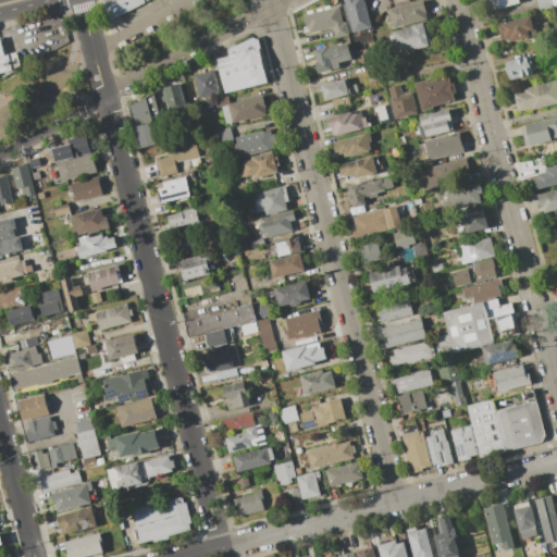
[(115,0),(144,0),(145,2),(108,22),(102,3),(115,0)]
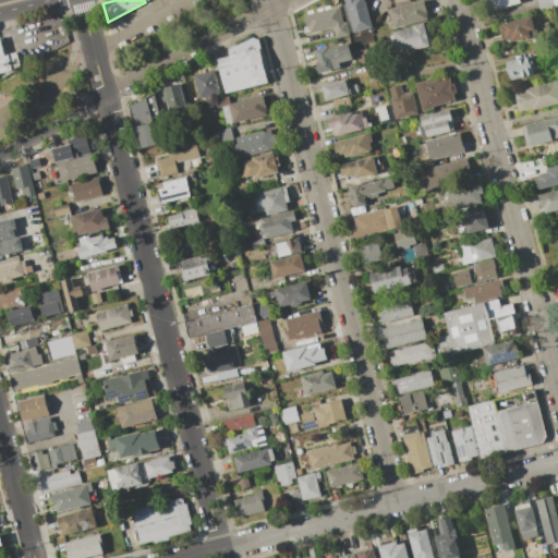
[(365,0),(372,27),(352,33),(344,0),(365,0)]
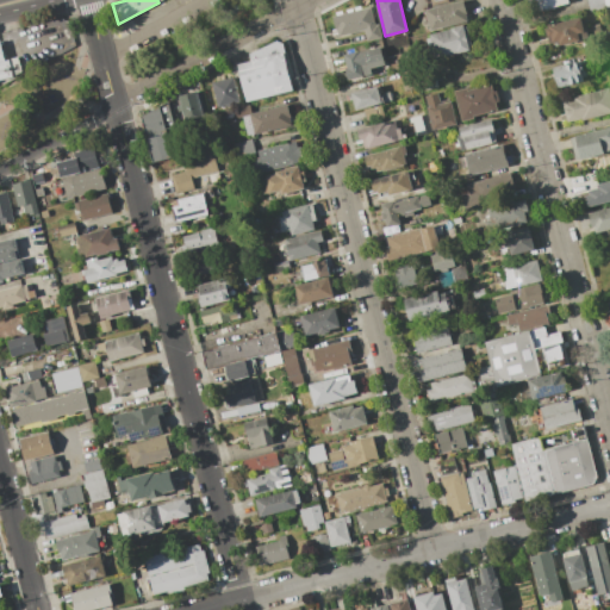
[(568,2),(567,0),(528,0),(531,12),(568,2)]
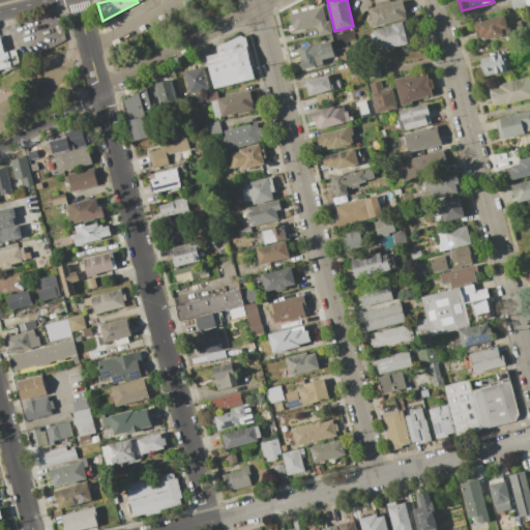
[(525,0),(527,5),(512,9),(509,0),(525,0)]
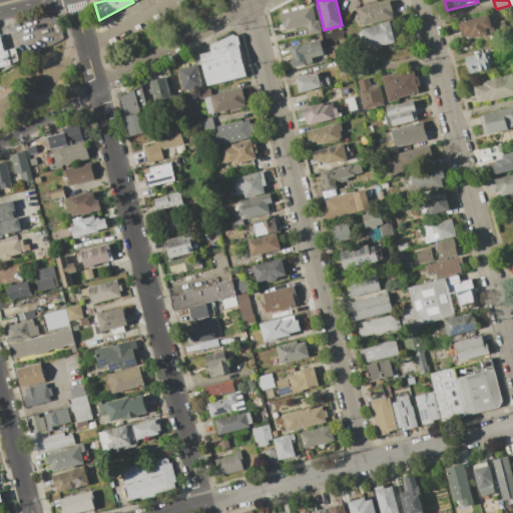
[(393,18),(362,26),(357,8),(388,1),(393,18)]
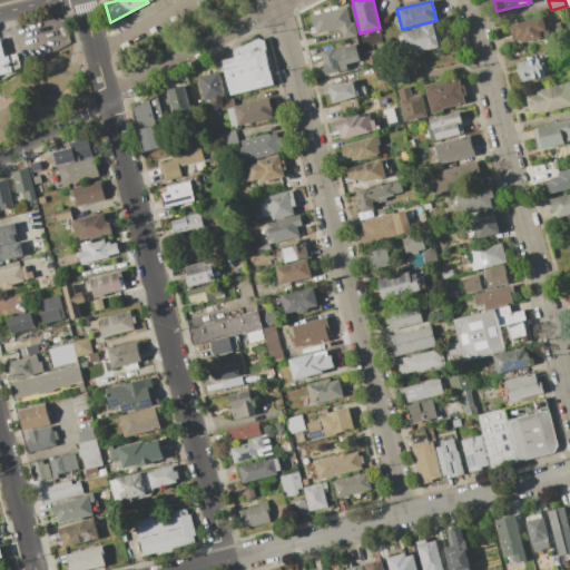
[(355,35),(330,41),(327,31),(315,35),(311,16),(346,7),(351,23),(353,22),(355,35)]
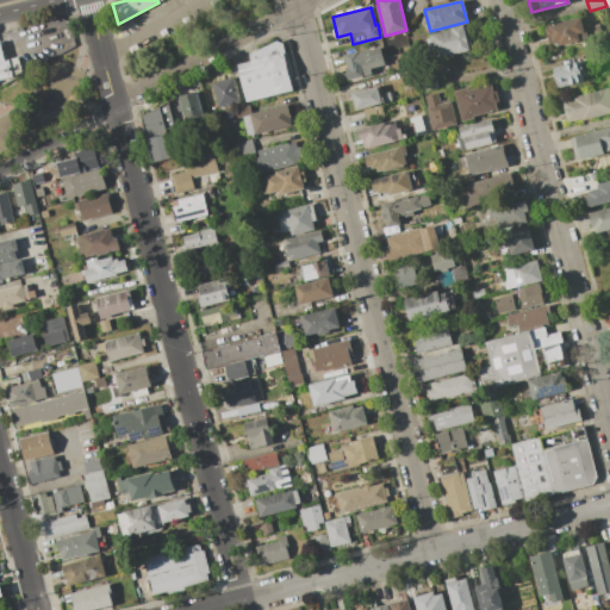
[(586,39),(584,30),(580,30),(578,20),(547,27),(549,44),(559,42),(560,45),(586,39)]
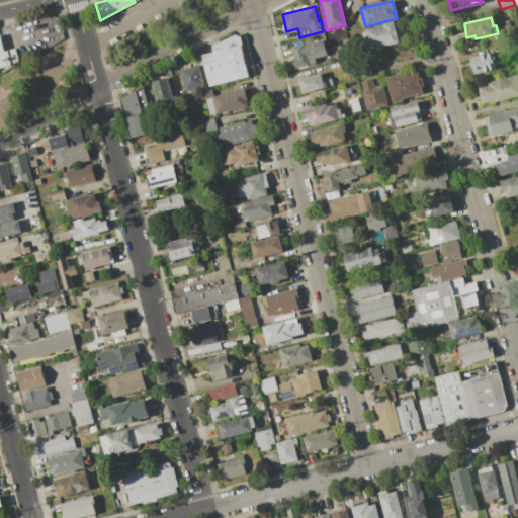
[(393,21),(398,42),(369,50),(364,29),(382,25),(382,23),(393,21)]
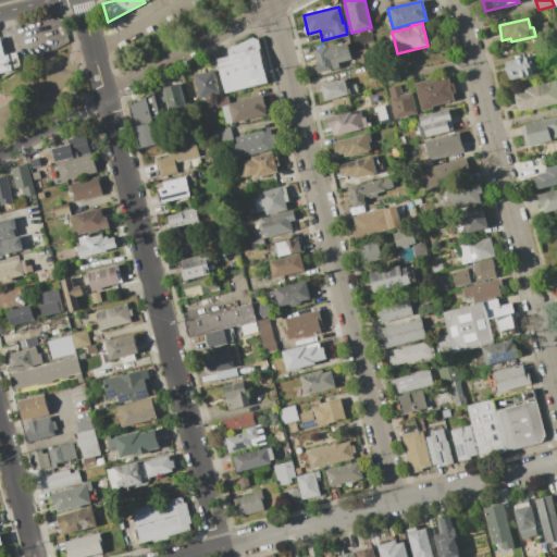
[(267,83),(224,93),(217,59),(230,56),(227,49),(252,37),(259,40),(261,48),(259,49),(267,83)]
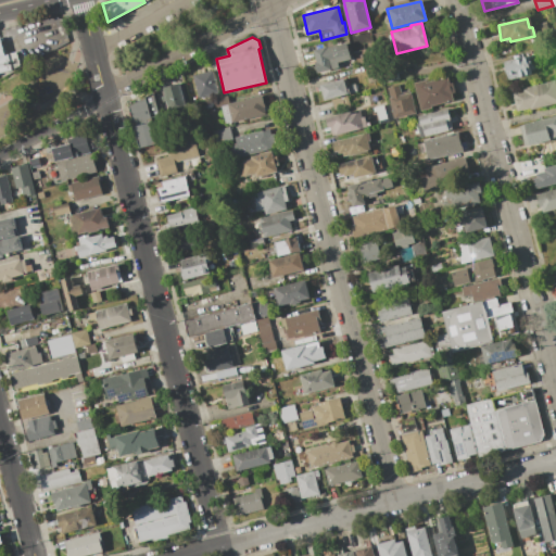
[(348,42),(351,59),(338,62),(339,67),(316,73),(314,62),(316,62),(314,51),(348,42)]
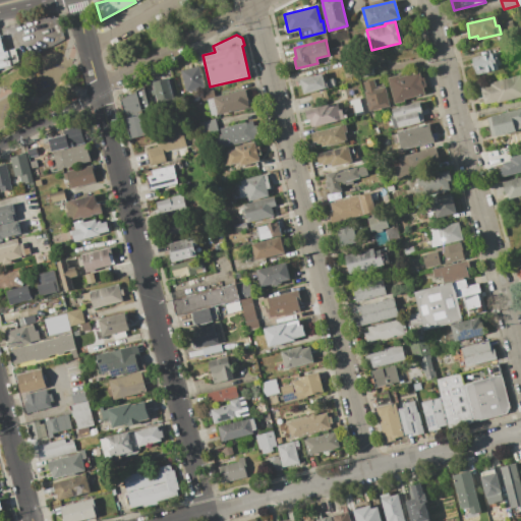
[(0,42),(3,52),(19,48),(23,63),(0,69),(0,42)]
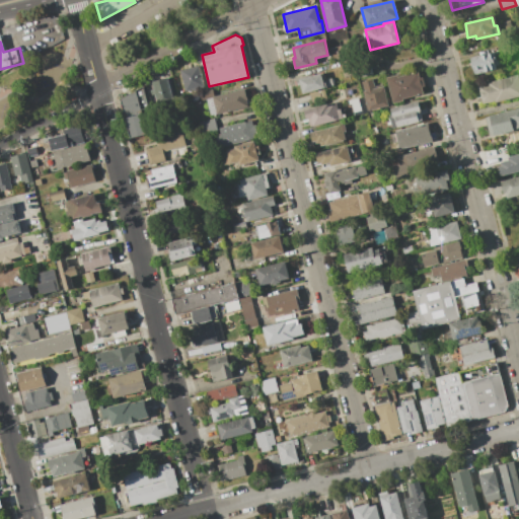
[(496,69),(494,61),(499,60),(497,52),(471,58),(475,75),(496,69)]
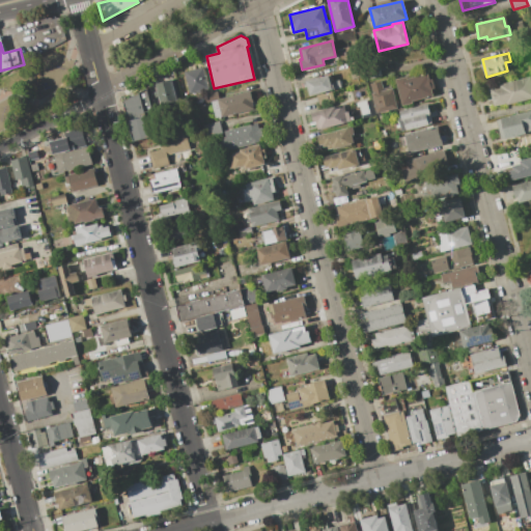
[(380,76),(367,79),(364,64),(376,61),(380,76)]
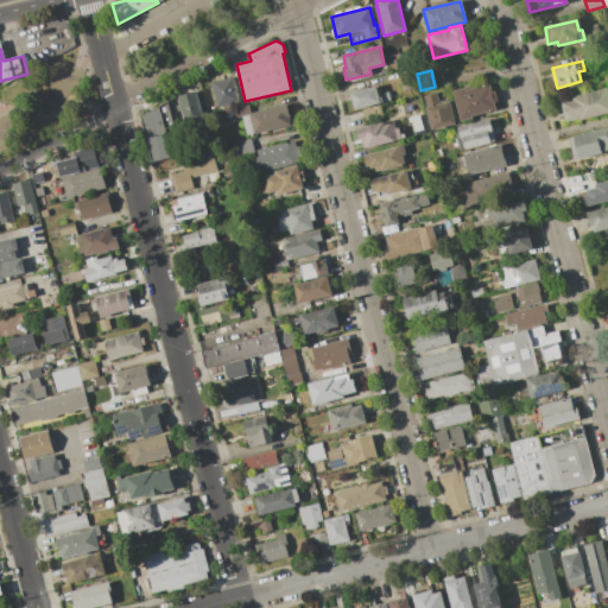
[(233,77),(239,101),(217,107),(210,82),(233,77)]
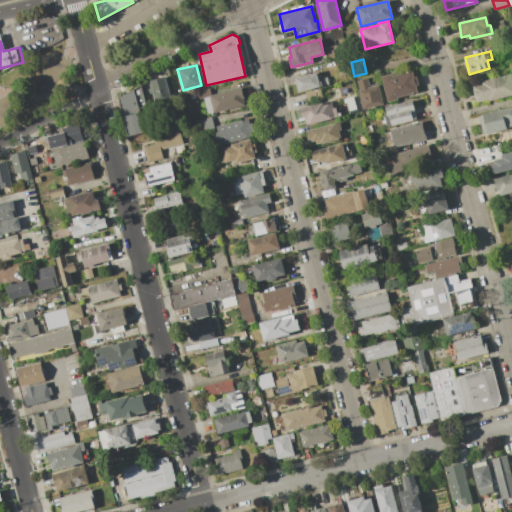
[(380,76),(391,74),(392,75),(412,70),(413,75),(416,75),(419,85),(416,86),(418,92),(397,97),(398,99),(387,102),(380,76)]
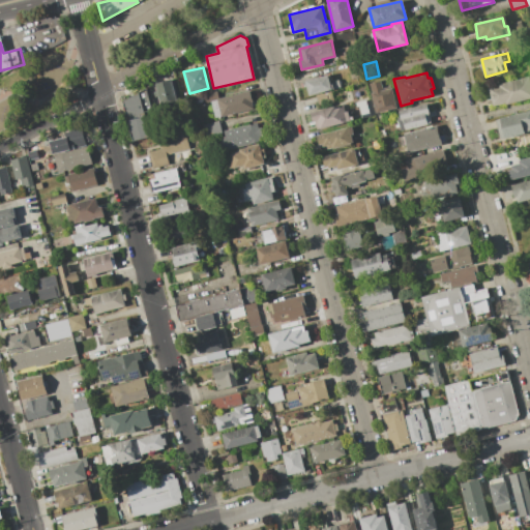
[(327,75),(331,90),(308,95),(305,81),(327,75)]
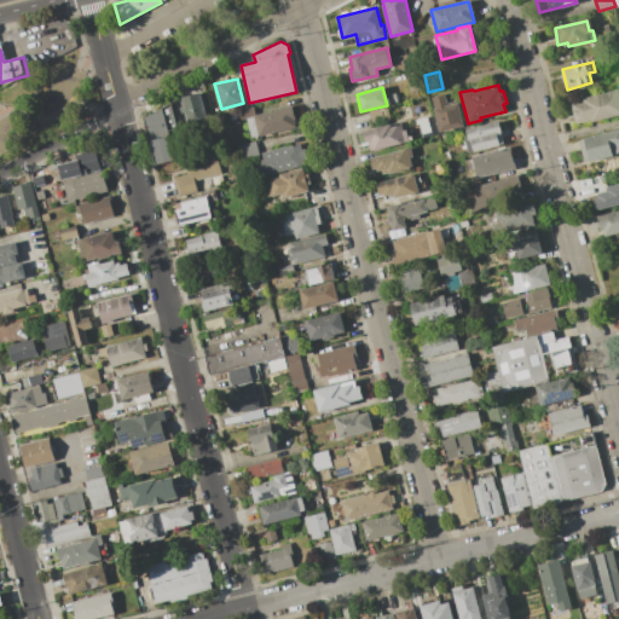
[(201,92),(207,119),(186,123),(180,97),(201,92)]
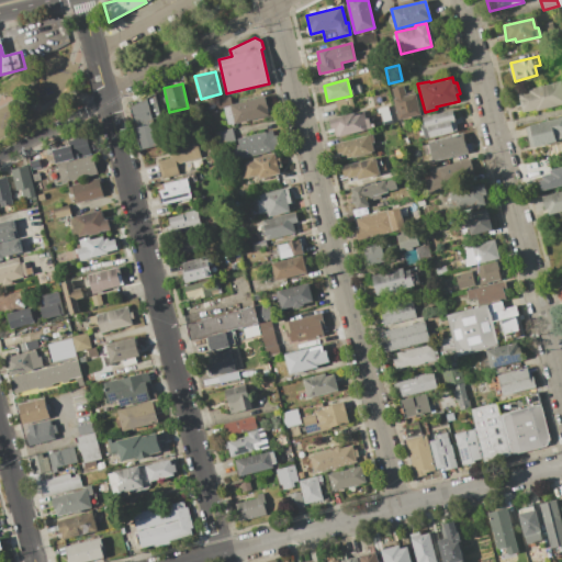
[(561,105),(561,92),(560,83),(519,93),(525,114),(561,105)]
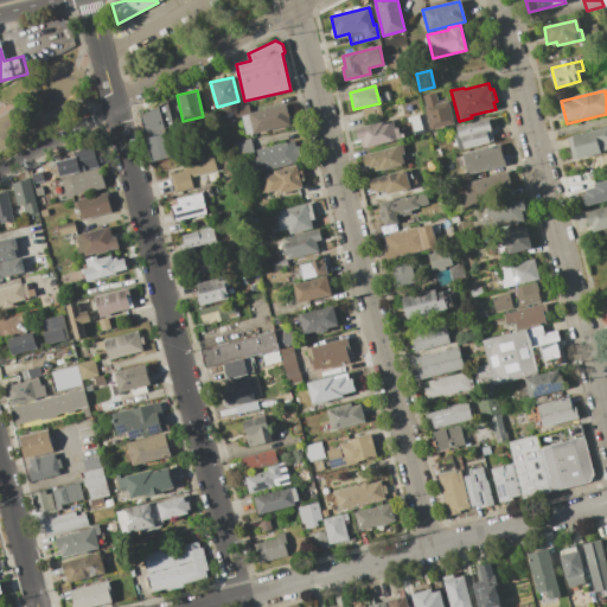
[(454,123),(430,129),(422,96),(436,93),(439,101),(448,98),(454,123)]
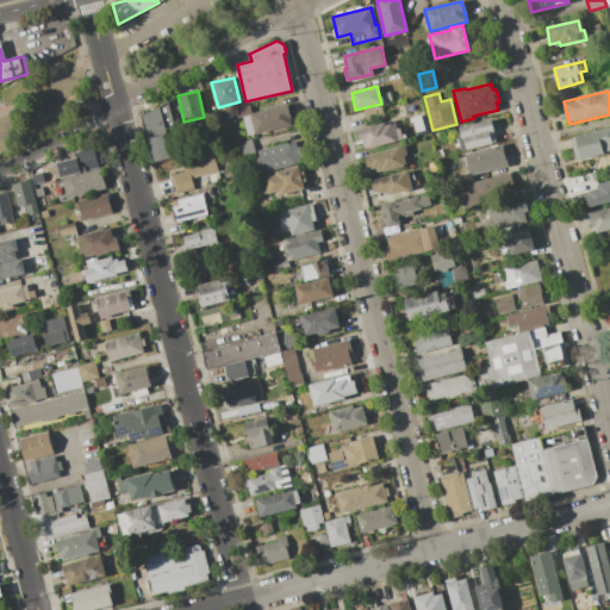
[(153,162),(141,116),(168,101),(174,126),(165,129),(172,157),(153,162)]
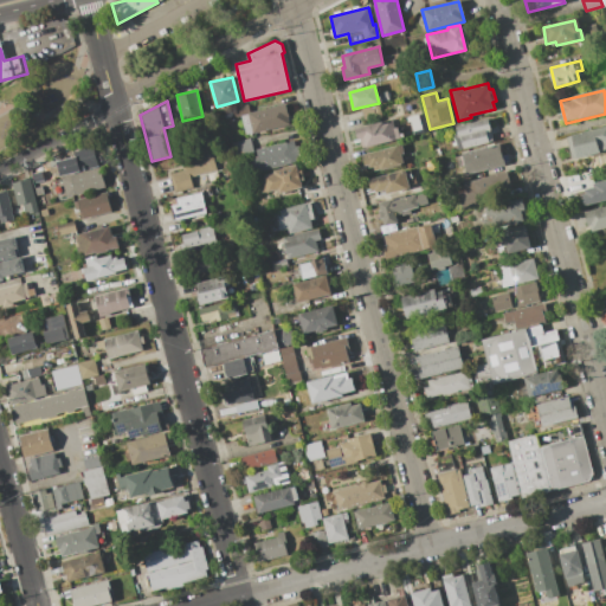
[(285,103),(289,117),(287,117),(288,124),(252,134),(252,133),(245,134),(240,116),(247,115),(247,113),(285,103)]
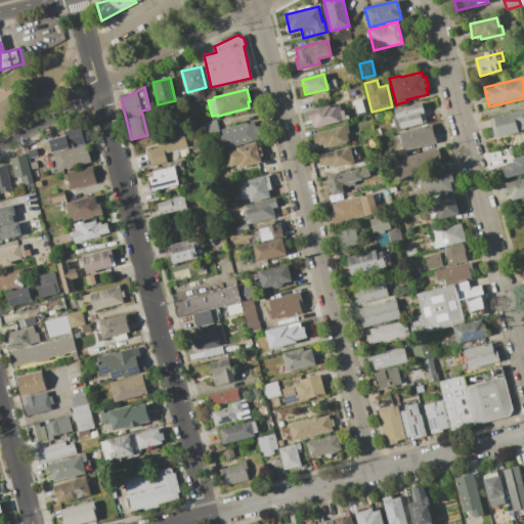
[(361,99),(364,112),(356,114),(354,105),(352,106),(350,101),(361,99)]
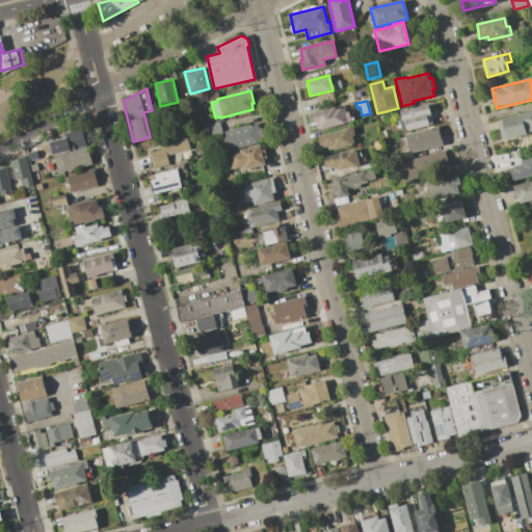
[(428,104),(430,113),(427,114),(429,125),(401,132),(397,118),(401,117),(400,111),(428,104)]
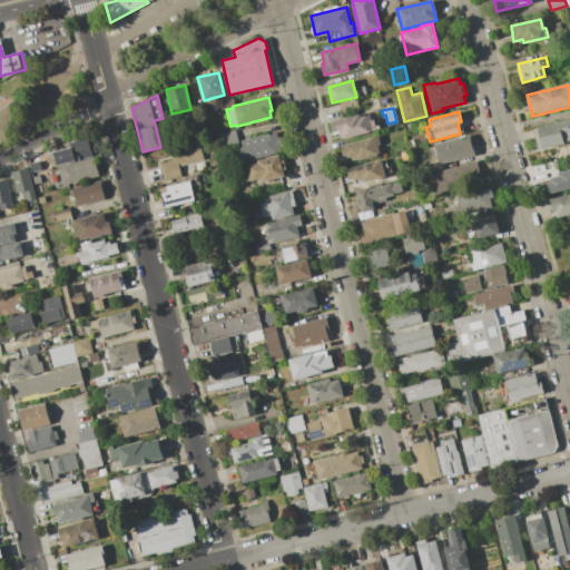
[(334,121),(360,115),(360,117),(371,114),(372,119),(374,119),(376,130),(341,139),(338,130),(336,131),(334,121)]
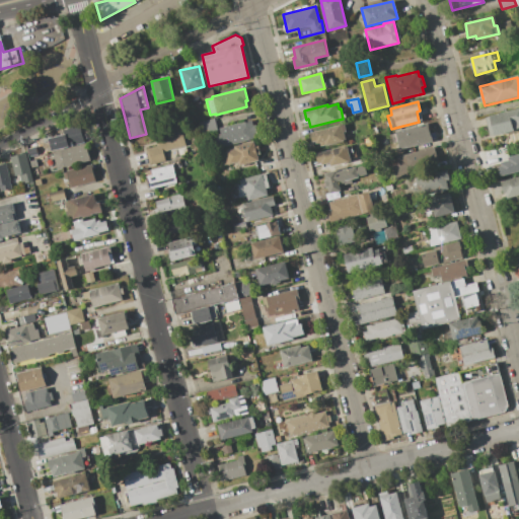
[(518,110),(518,128),(491,135),(487,118),(518,110)]
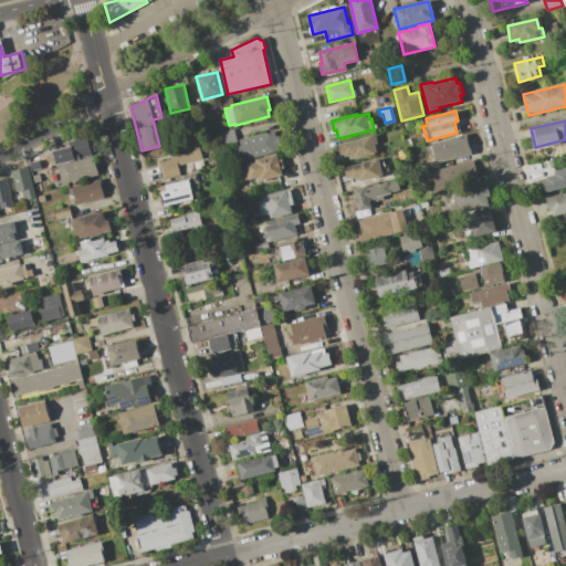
[(233,129),(237,143),(219,147),(216,134),(233,129)]
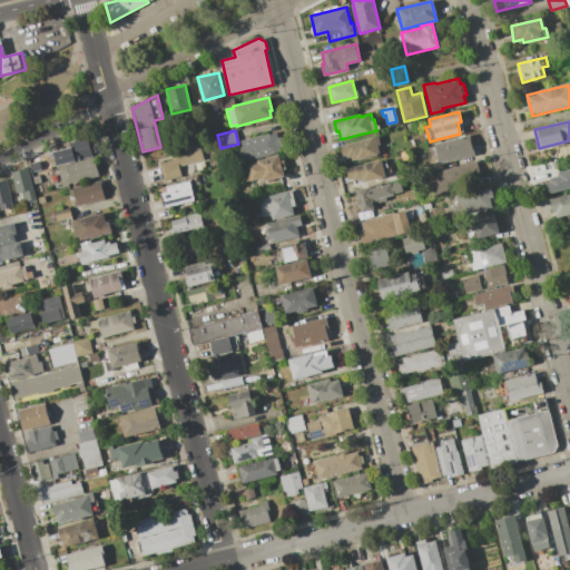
[(236,163),(234,151),(242,149),(239,140),(276,131),(277,138),(281,137),(283,146),(279,147),(281,151),(236,163)]
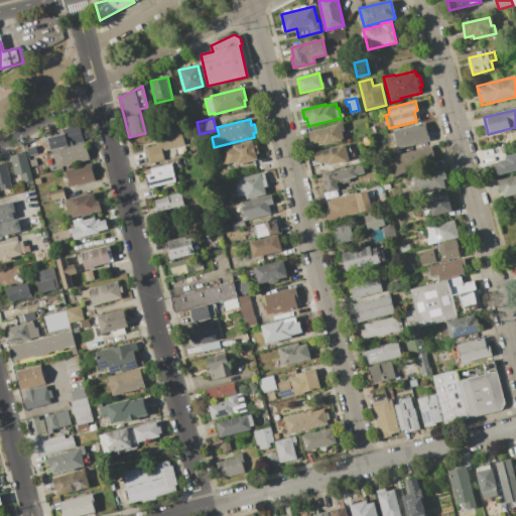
[(430,140),(397,149),(395,142),(389,144),(387,132),(393,131),(392,130),(425,122),(430,140)]
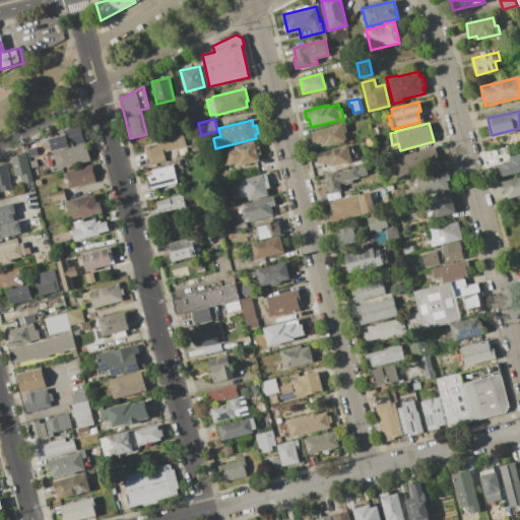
[(90,141),(61,150),(55,131),(78,124),(81,136),(88,134),(90,141)]
